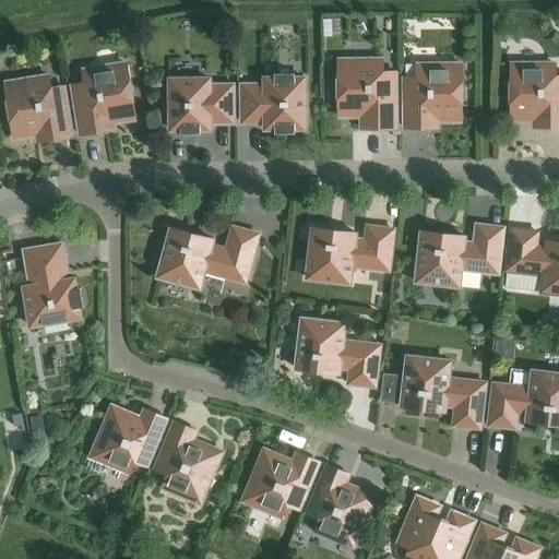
[(361,129),(395,128),(395,72),(382,72),(382,60),(339,60),(339,117),(361,117),(361,129)]
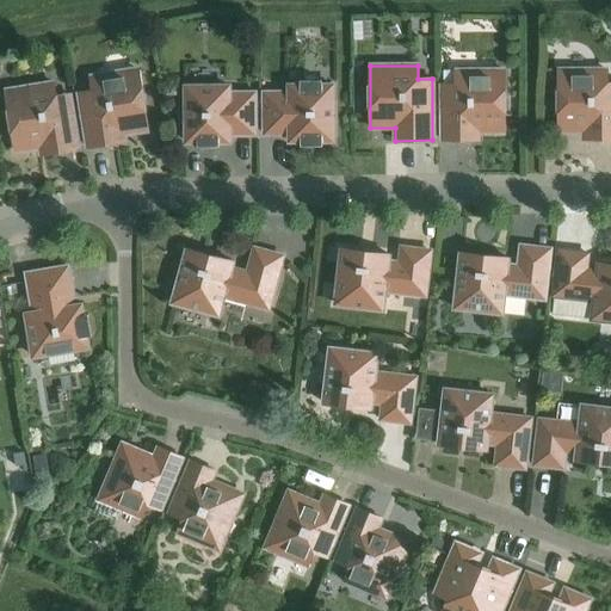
[(147,130),(137,69),(91,76),(92,90),(78,92),(87,148),(127,141),(125,134),(147,130)]
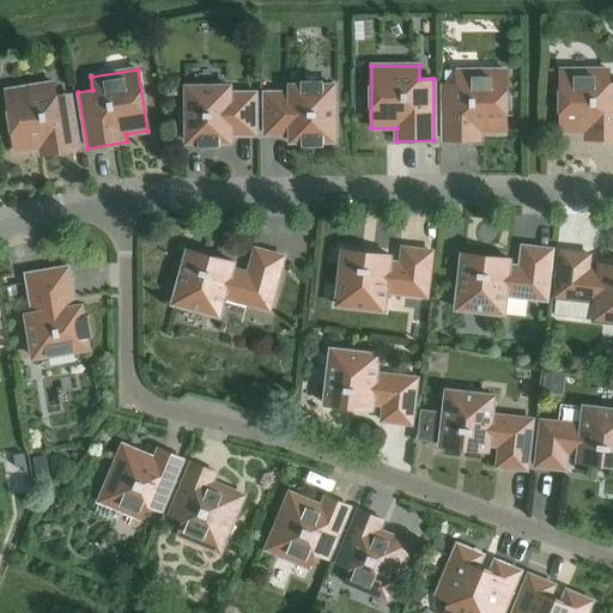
[(612,84),(608,84),(608,70),(560,71),(560,133),(586,133),(586,140),(612,139),(612,84)]
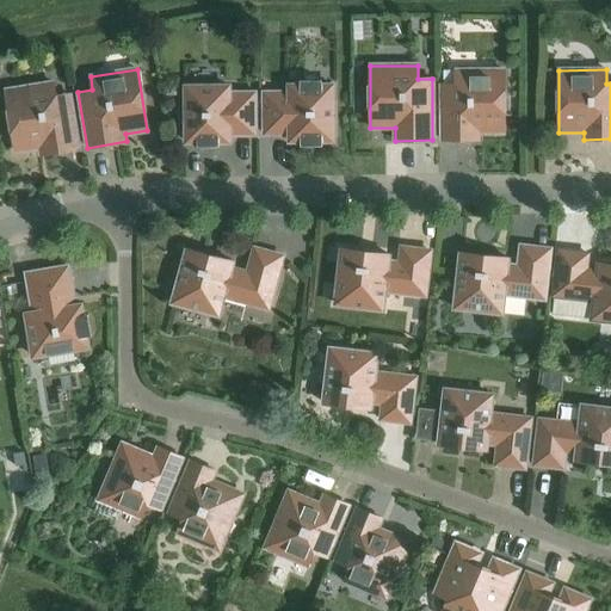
[(504,71),(456,71),(456,85),(442,85),(442,140),(479,140),(479,133),(504,133),(504,71)]
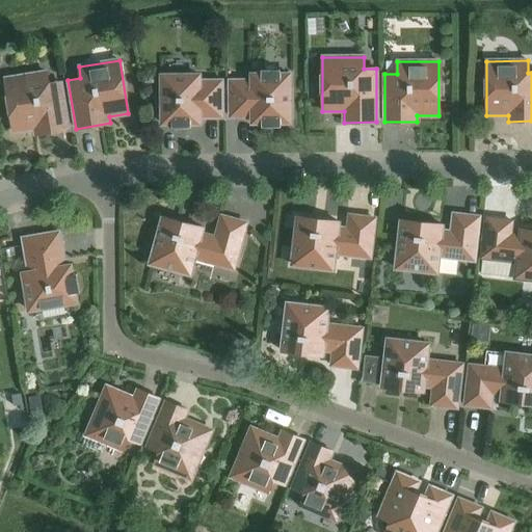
[(261,70),(261,72),(249,72),(249,78),(227,79),(228,120),(249,120),(249,126),(261,126),(262,128),(281,127),(281,125),(292,125),(292,72),(280,72),(280,70),(261,70)]
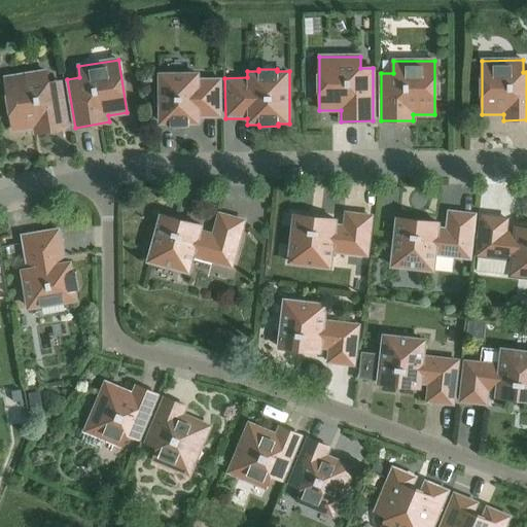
[(60,80),(47,82),(45,71),(5,78),(13,131),(33,128),(34,134),(67,129),(60,80)]
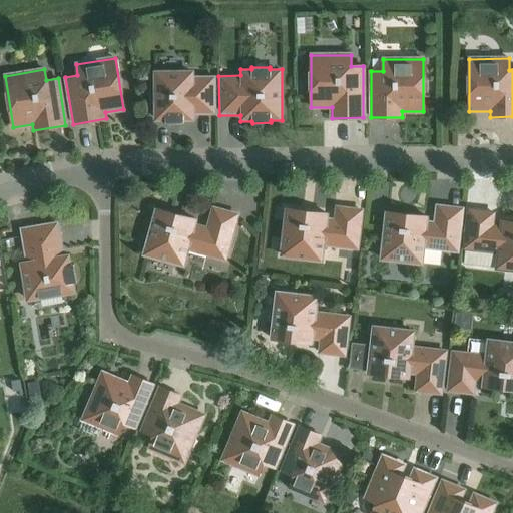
[(153,103),(153,121),(165,121),(165,123),(183,123),(183,121),(194,121),(194,115),(216,115),(215,76),(194,76),(194,70),(153,70),(153,89),(150,92),(150,100),(153,103)]
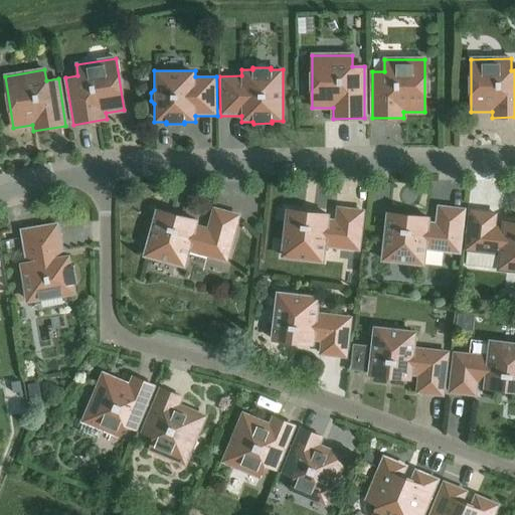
[(461,255),(466,208),(437,204),(435,221),(431,221),(431,215),(385,210),(380,263),(424,268),(426,251),(461,255)]
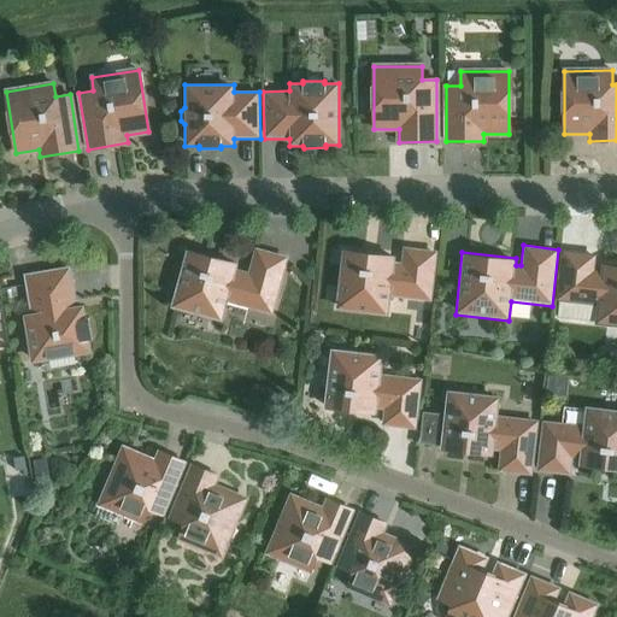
[(403,246),(400,262),(395,262),(397,254),(342,248),(335,310),(388,317),(391,298),(432,303),(438,251),(403,246)]
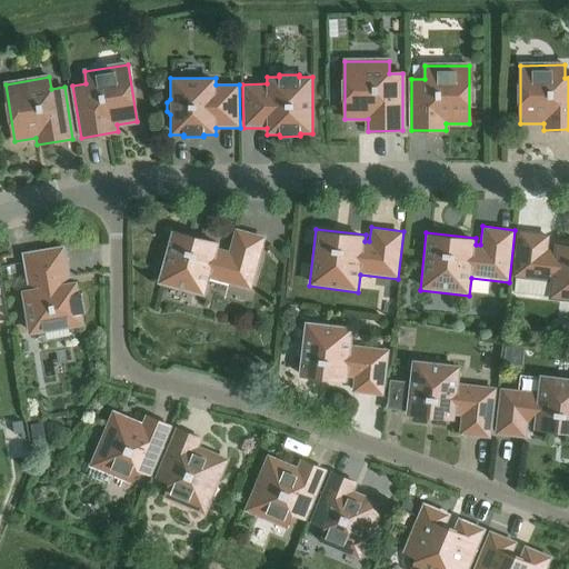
[(219,248),(220,241),(172,228),(157,285),(206,297),(210,280),(251,291),(267,237),(235,228),(228,250),(219,248)]
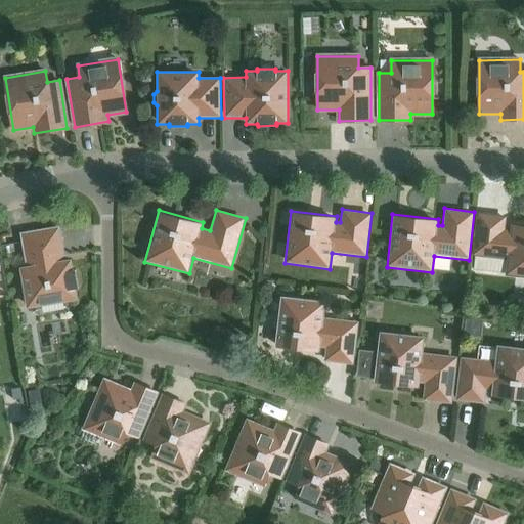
[(477,212),(472,256),(507,260),(505,276),(523,277),(523,224),(511,223),(510,229),(506,229),(507,215),(477,212)]
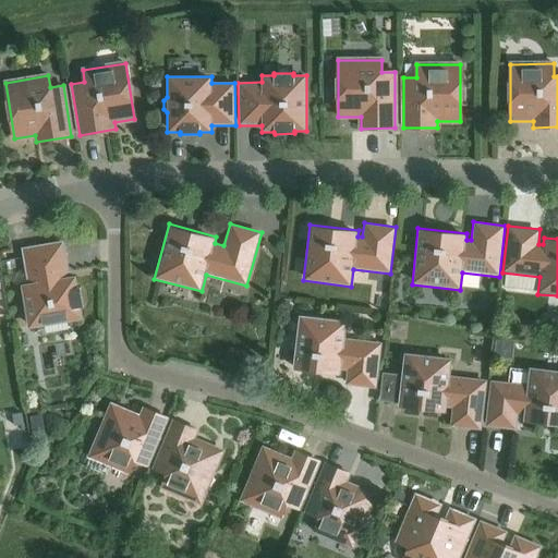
[(84,320),(82,307),(83,307),(80,288),(79,288),(76,276),(70,276),(63,241),(21,247),(26,283),(20,284),(27,329),(84,320)]
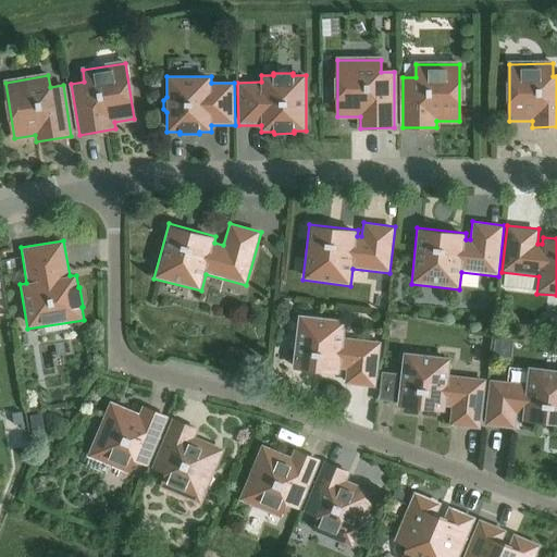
[(298,314),(292,368),(341,373),(341,370),(346,370),(344,385),(375,388),(381,342),(345,337),(347,320),(298,314)]
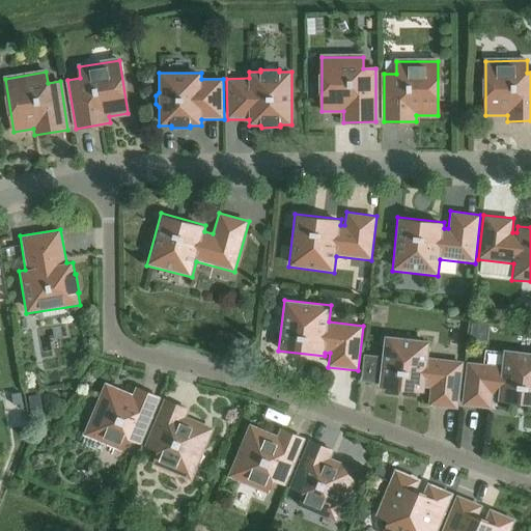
[(379,383),(378,386),(424,392),(425,388),(429,389),(427,407),(458,410),(464,361),(428,358),(430,341),(384,335),(382,356),(365,354),(362,381),(379,383)]
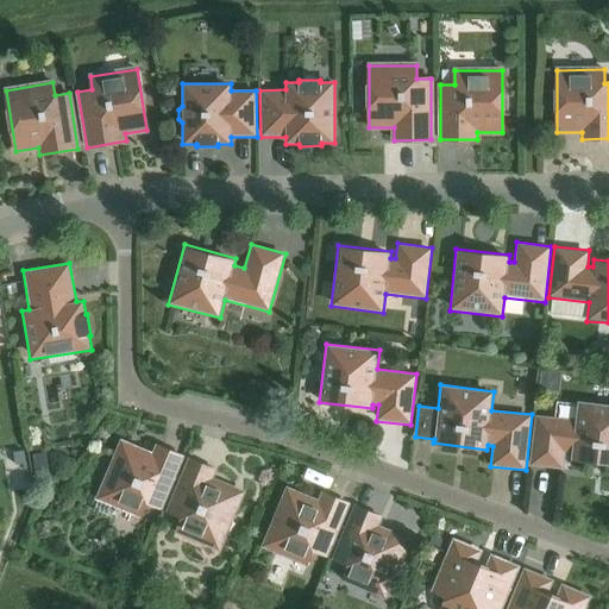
[(608,463),(608,403),(577,401),(575,420),(534,415),(528,466),(564,470),(565,454),(571,454),(570,459),(608,463)]
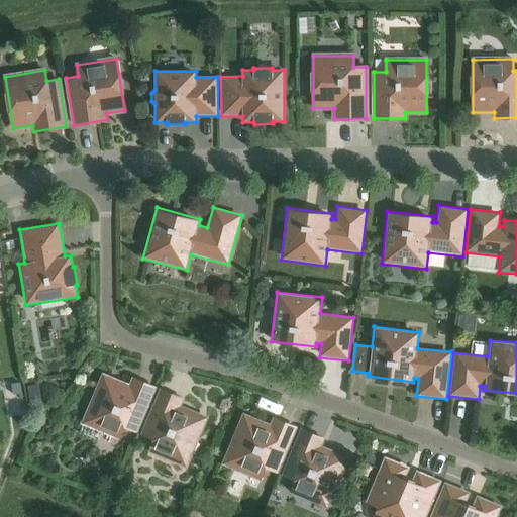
[(102,373),(81,424),(120,440),(125,429),(136,433),(157,386),(131,376),(128,384),(102,373)]
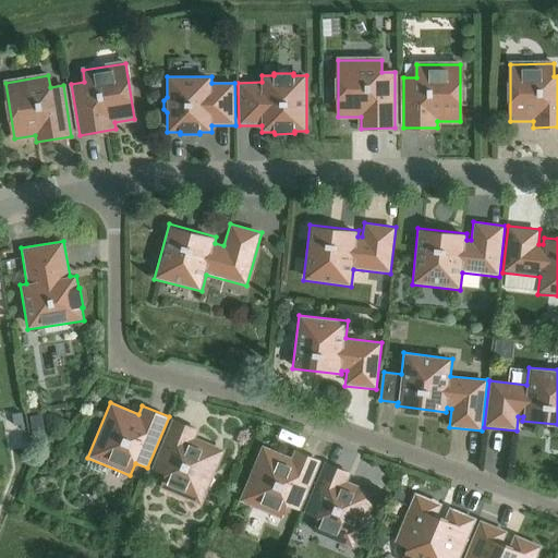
[(12,414),(14,426),(23,425),(21,413),(12,414)]
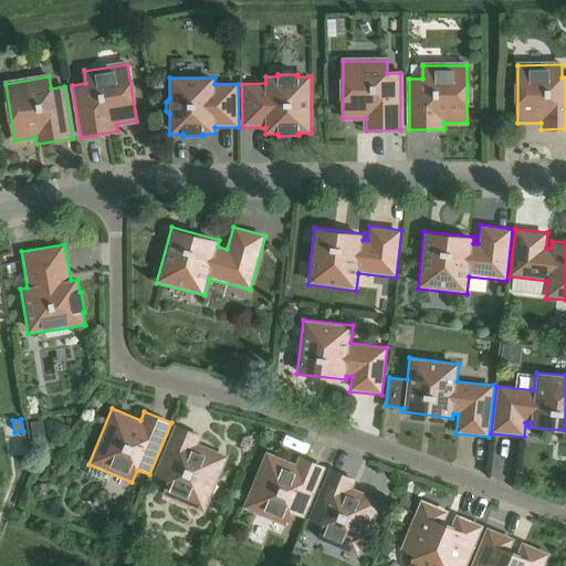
[(176,425),(155,474),(167,480),(160,494),(205,513),(228,457),(199,444),(202,436),(176,425)]
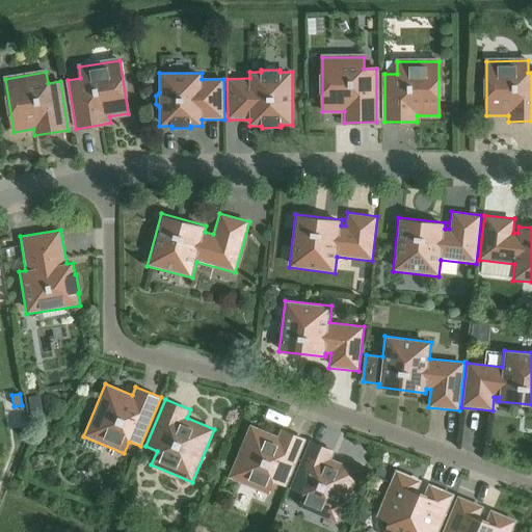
[(42,409),(30,411),(33,426),(45,424),(42,409)]
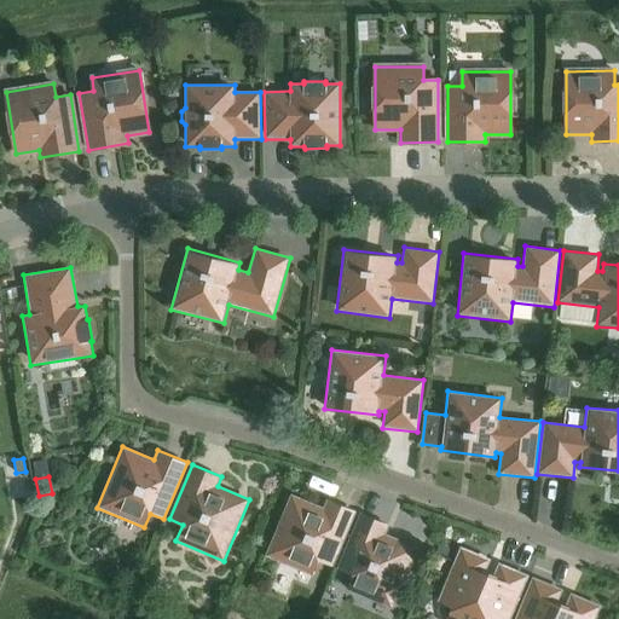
[(313,576),(319,562),(333,567),(356,510),(327,498),(323,508),(290,496),(265,556),(313,576)]
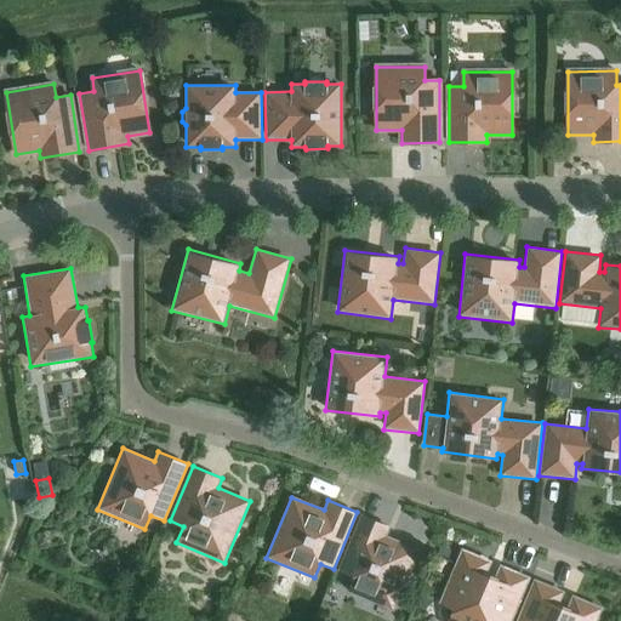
[(387,536),(391,527),(362,514),(337,571),(351,577),(346,591),(393,611),(419,550),(387,536)]
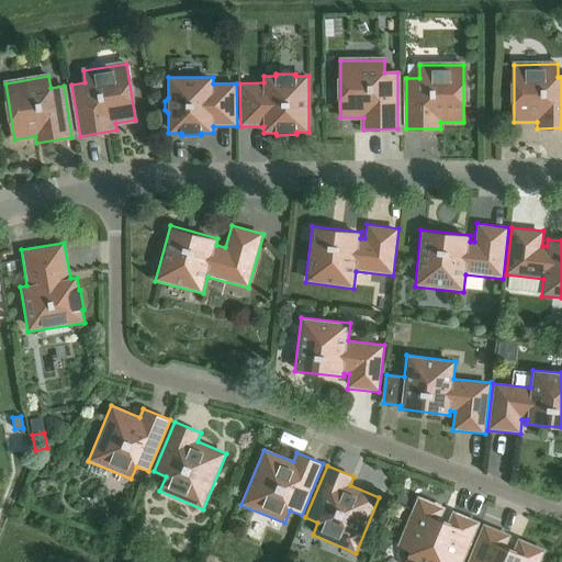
[(462,561),(480,523),(452,510),(448,523),(440,519),(445,508),(417,496),(397,544),(412,551),(406,561),(462,561)]
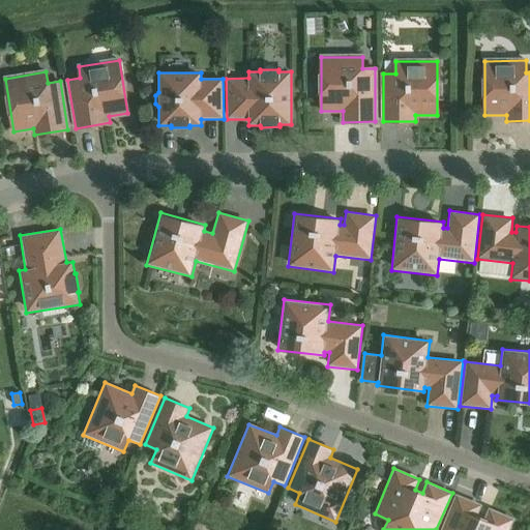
[(455,494),(440,529),(509,529),(514,519),(489,507),(484,519),(477,516),(481,505),(455,494)]
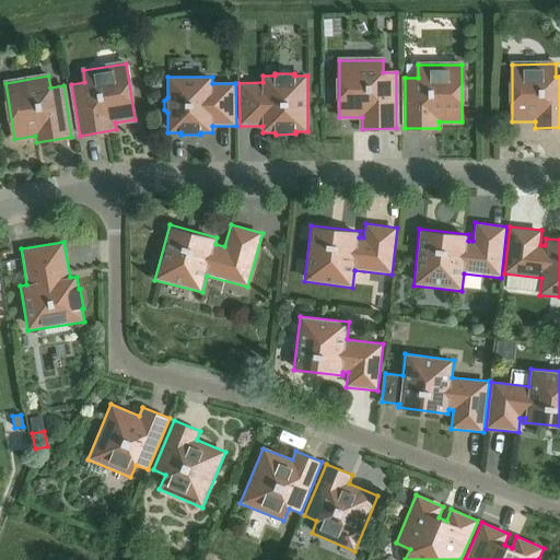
All buildings are outlined.
